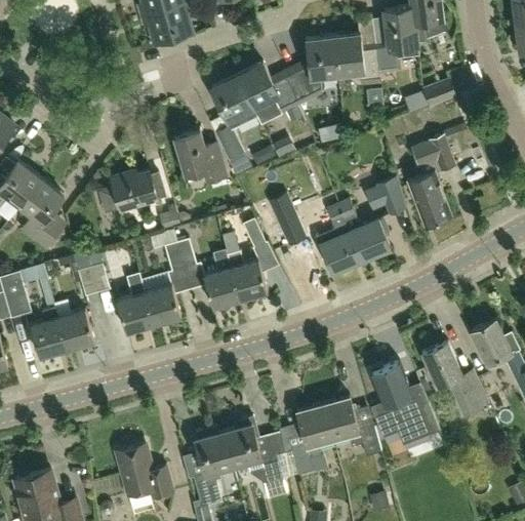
[(137,6),(140,17),(185,4),(183,0),(142,0),(144,5),(137,6)]
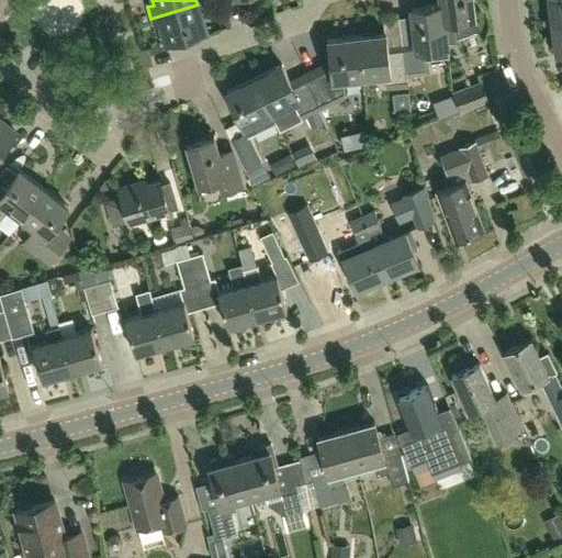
[(440,0),(438,0),(440,8),(411,11),(415,46),(403,47),(406,78),(428,75),(426,62),(448,58),(440,0)]
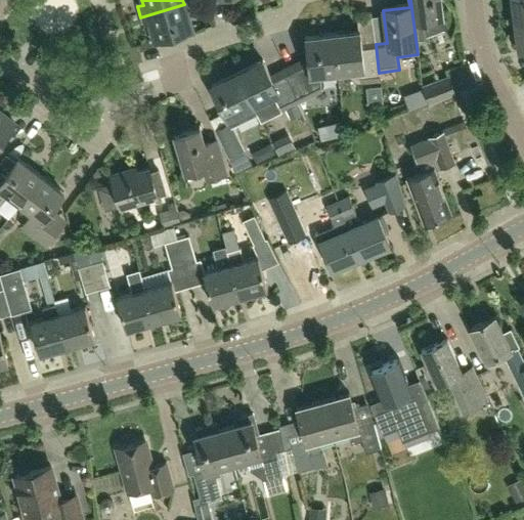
[(410,0),(418,54),(419,54),(418,45),(428,44),(427,37),(443,31),(441,18),(439,0),(410,0)]
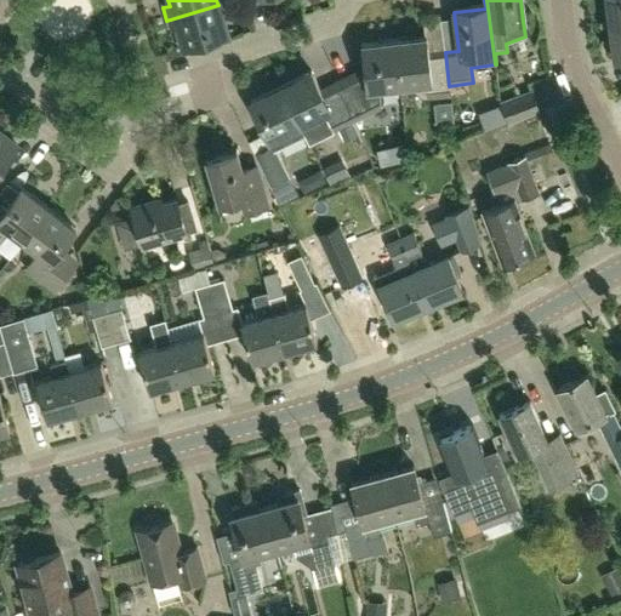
[(620,0),(607,0),(611,28),(620,26),(620,0)]
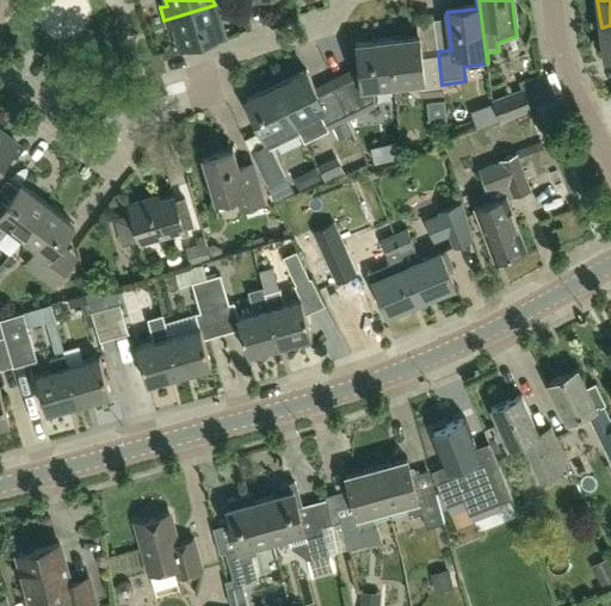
[(164,20),(167,32),(174,31),(180,54),(226,41),(215,5),(164,20)]
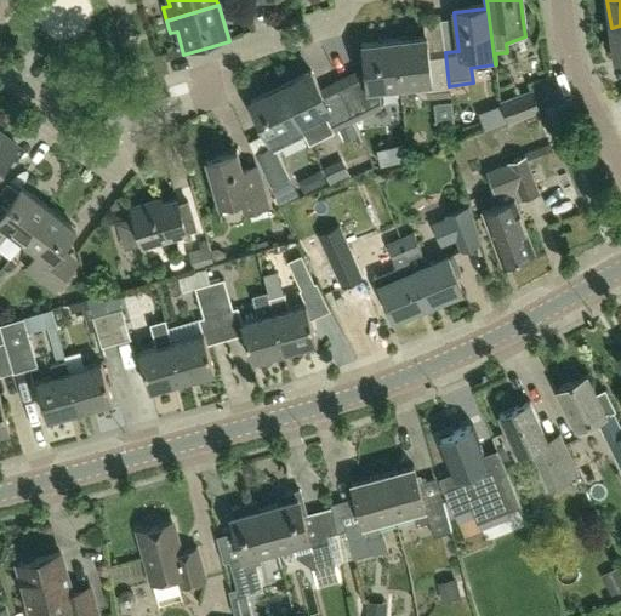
[(449,86),(445,52),(428,55),(427,40),(394,45),(400,90),(426,86),(427,101),(451,98),(449,86)]
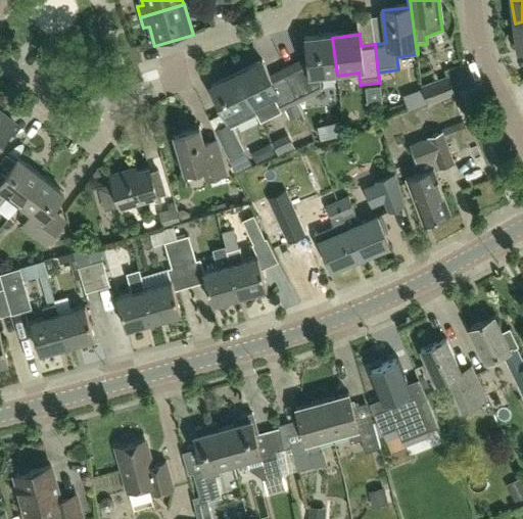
[(319,78),(337,76),(332,38),(304,41),(306,59),(283,71),(286,80),(300,113),(301,112),(298,105),(321,94),(319,78)]
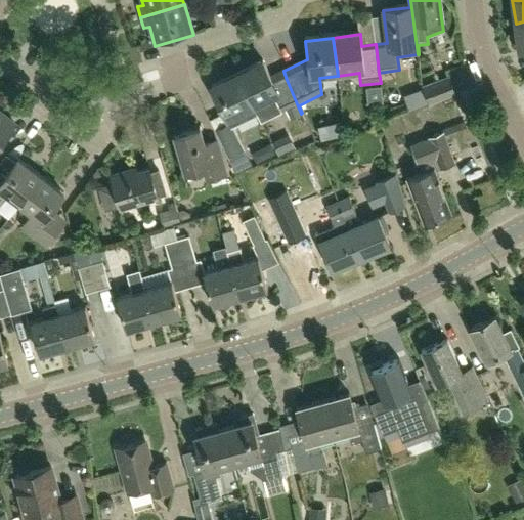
[(253,110),(273,99),(281,115),(282,114),(286,121),(301,114),(287,80),(284,71),(269,77),(262,63),(236,76),(253,110)]
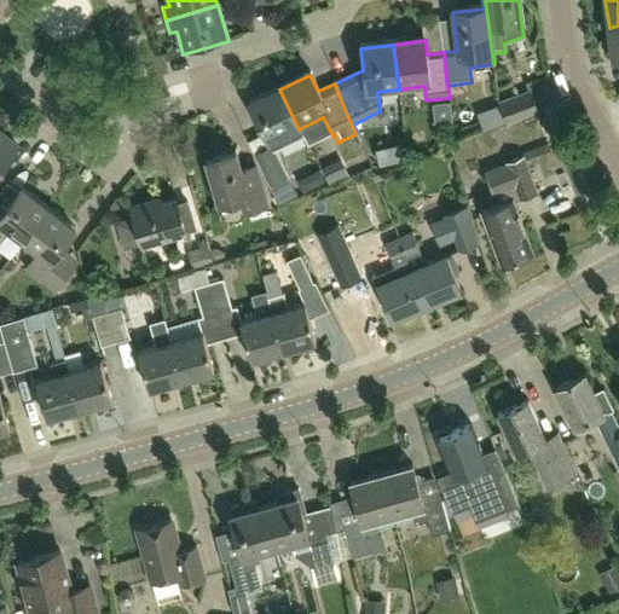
[(268,144),(299,129),(279,90),(249,105),(268,144)]
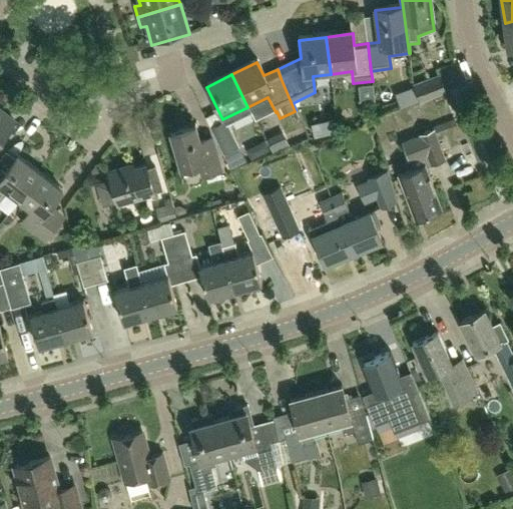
[(414,89),(416,106),(420,104),(420,105),(447,95),(440,76),(413,86),(414,89)]
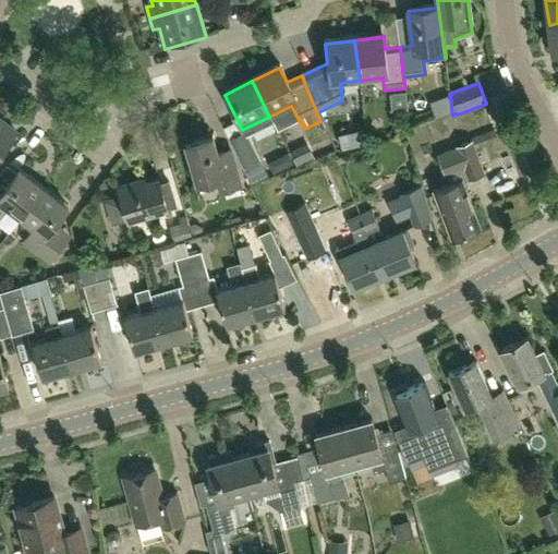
[(407,95),(390,97),(392,113),(408,112),(407,95)]
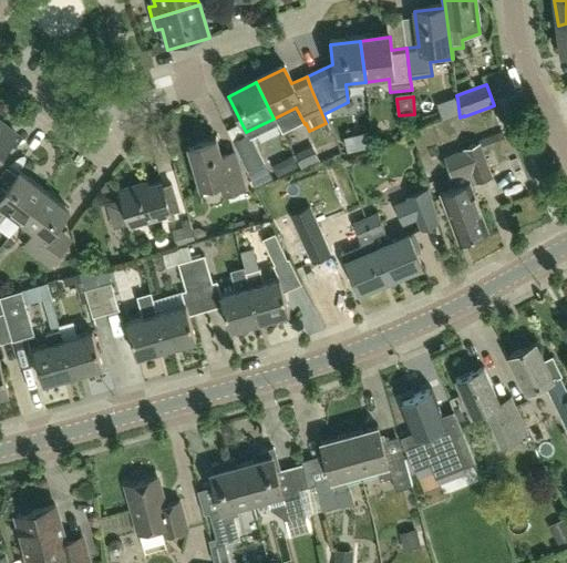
[(445,124),(460,118),(457,99),(453,100),(454,102),(440,109),(445,124)]
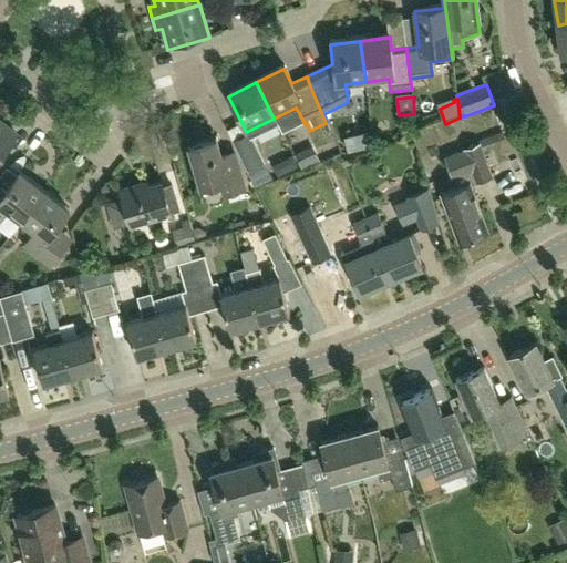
[(0,125),(0,156),(16,137),(0,125)]
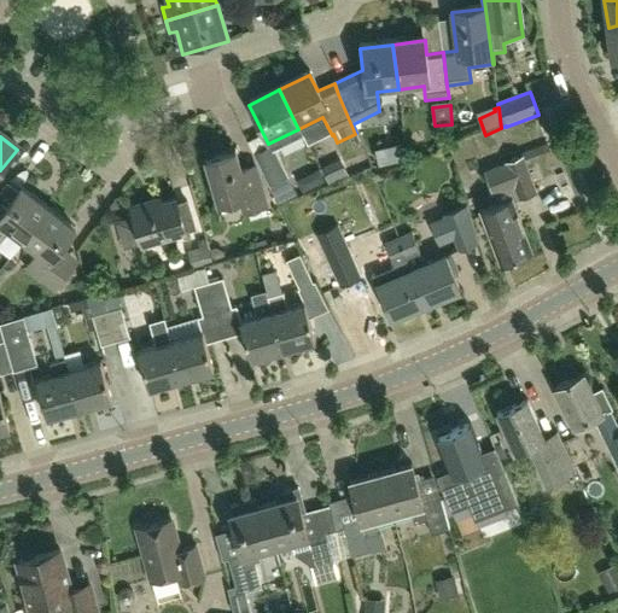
[(537,193),(528,167),(554,156),(549,144),(522,156),(505,164),(505,165),(484,173),(495,198),(514,191),(519,200),(537,193)]
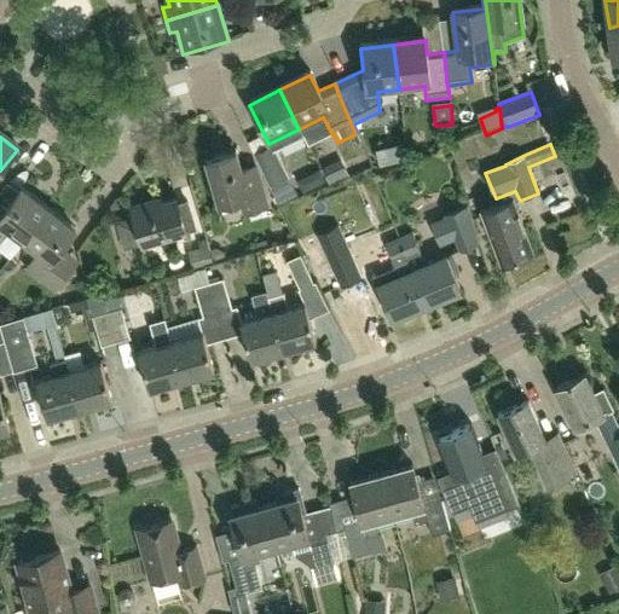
[(278,206),(298,196),(290,180),(272,146),(254,156),(278,206)]
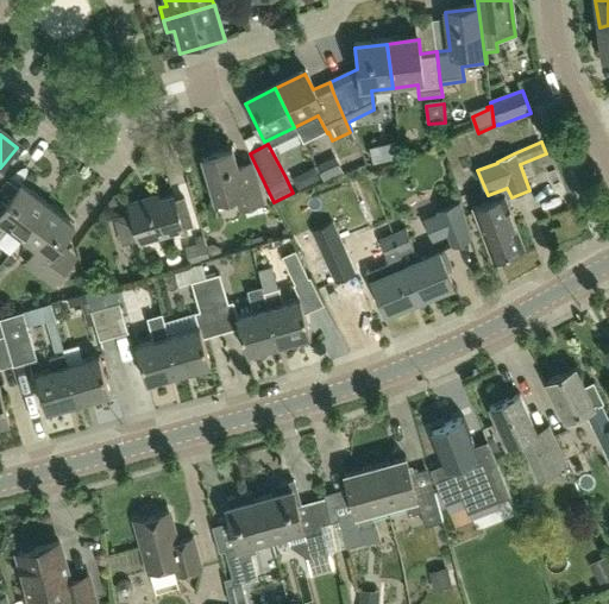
[(234,199),(239,213),(263,206),(251,165),(238,170),(232,151),(202,161),(214,205),(234,199)]
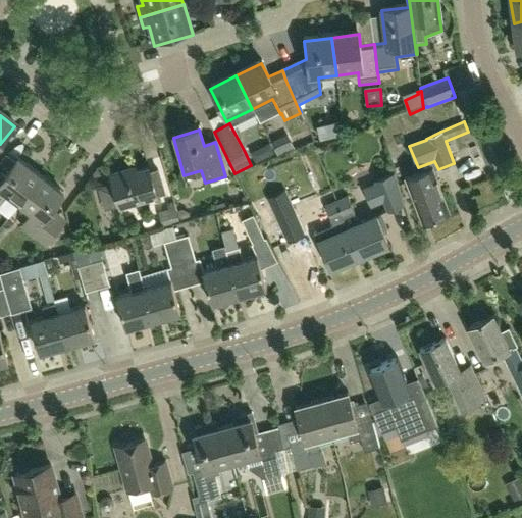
[(18,205),(19,206),(42,178),(19,160),(7,176),(0,170),(0,209),(9,216),(18,205)]
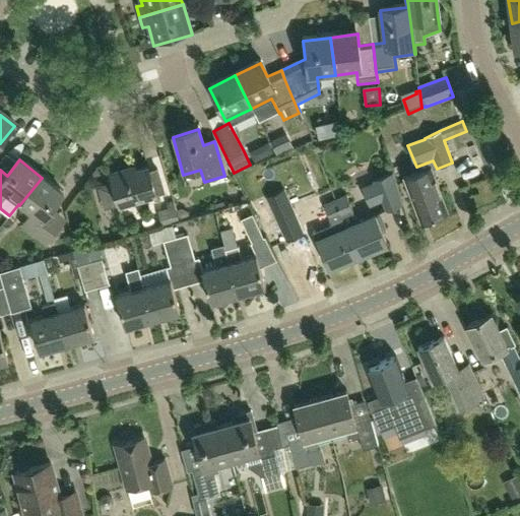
[(421,224),(448,214),(432,169),(404,179),(421,224)]
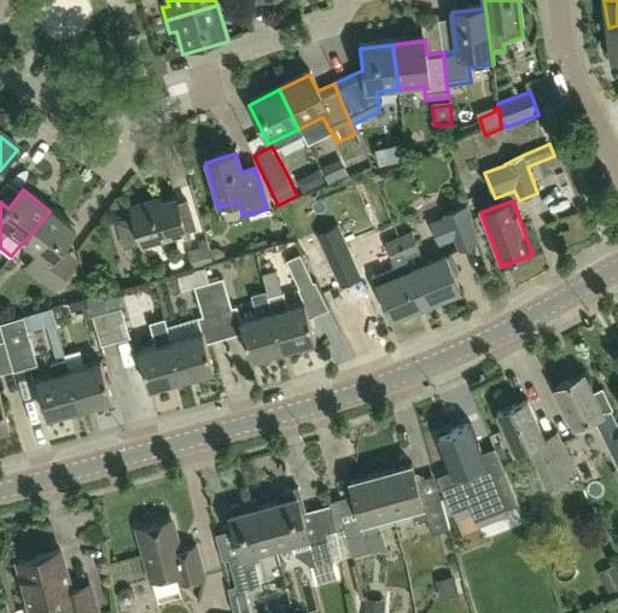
[(150,205),(130,211),(133,220),(141,246),(141,247),(186,234),(176,205),(176,202),(152,210),(150,205)]
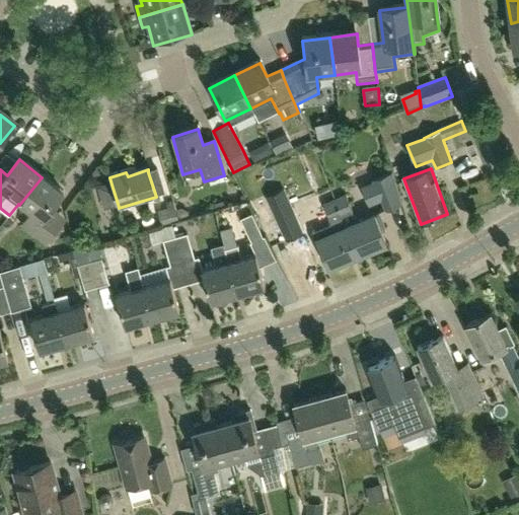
[(402,207),(393,176),(373,185),(385,214),(402,207)]
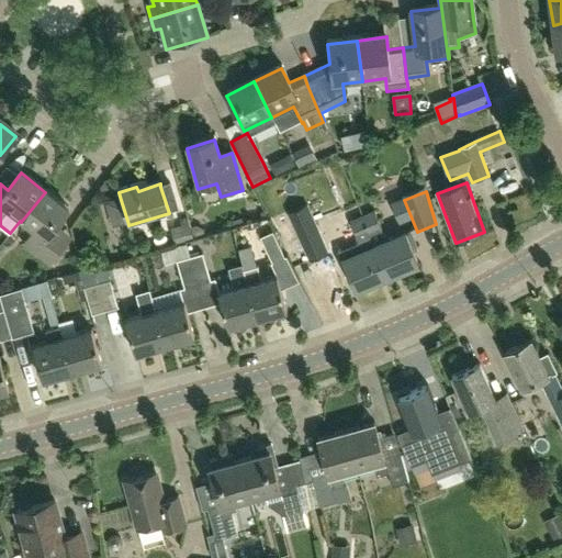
[(21,222),(34,233),(22,247),(49,268),(72,240),(56,227),(69,211),(45,192),(21,222)]
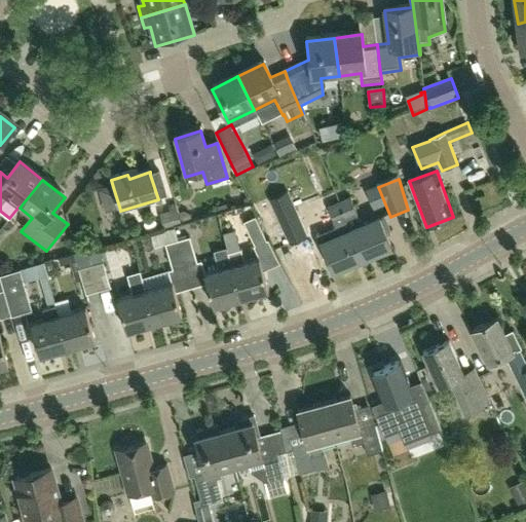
[(290,248),(308,238),(288,192),(269,201),(290,248)]
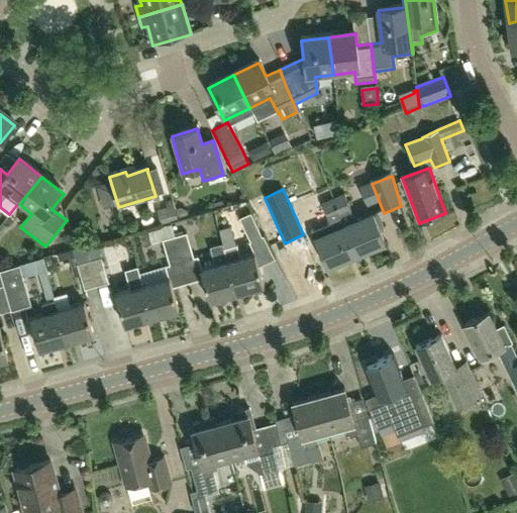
[(333,202),(340,217),(351,212),(345,197),(333,202)]
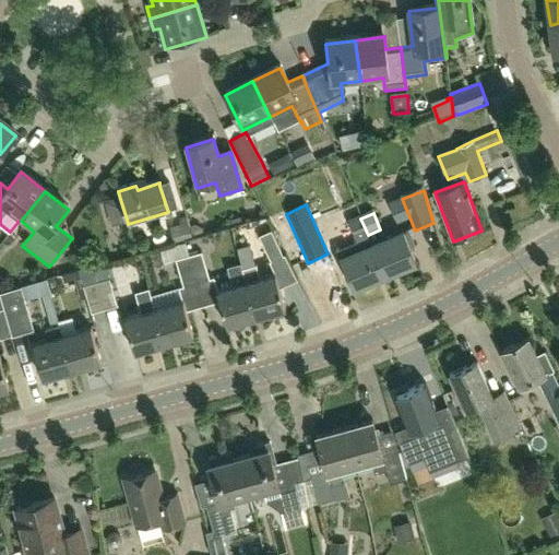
[(174,244),(191,239),(186,219),(179,220),(180,225),(169,228),(174,244)]
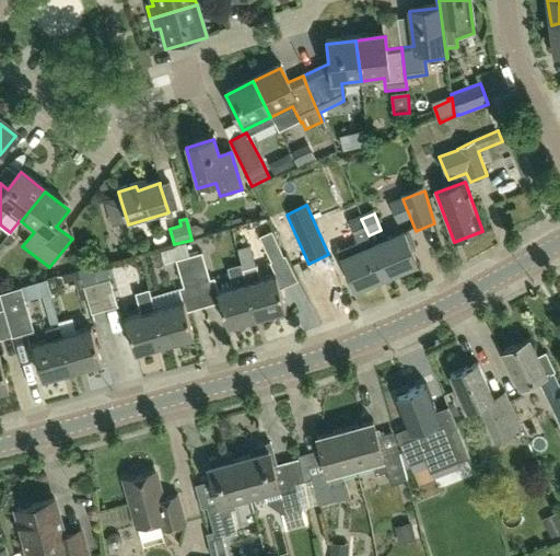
[(357,241),(369,235),(361,219),(349,224),(357,241)]
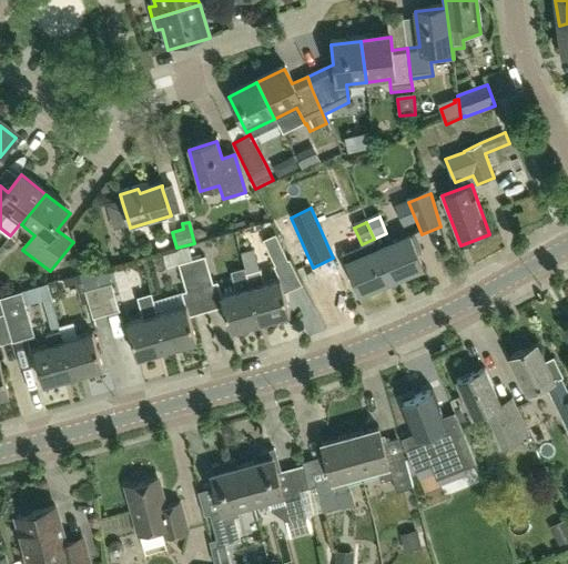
[(263,242),(275,268),(274,269),(279,278),(294,270),(290,261),(288,262),(276,235),(263,242)]
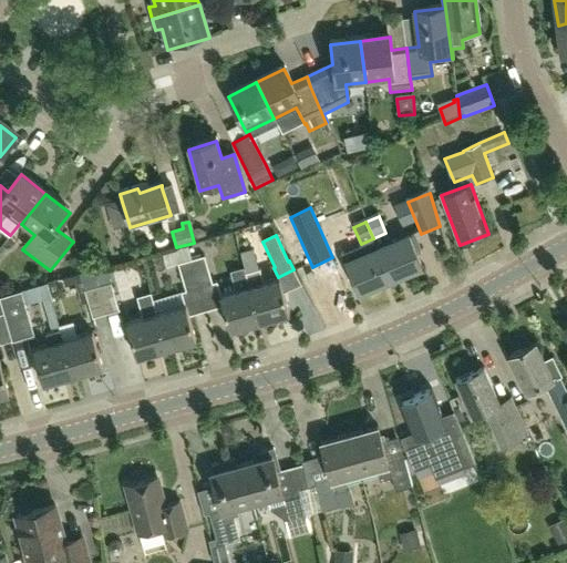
[(410,237),(378,251),(391,283),(423,269),(416,254),(421,252),(413,236),(410,237)]
